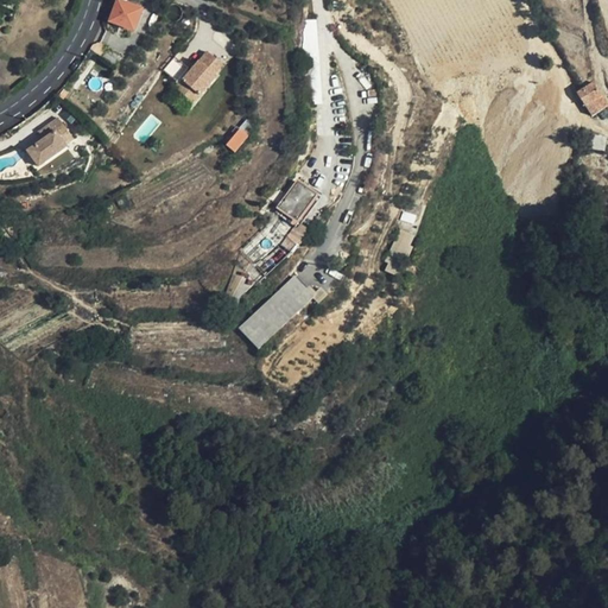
[(133,33),(141,12),(118,2),(113,16),(109,13),(107,18),(112,19),(109,24),(133,33)]
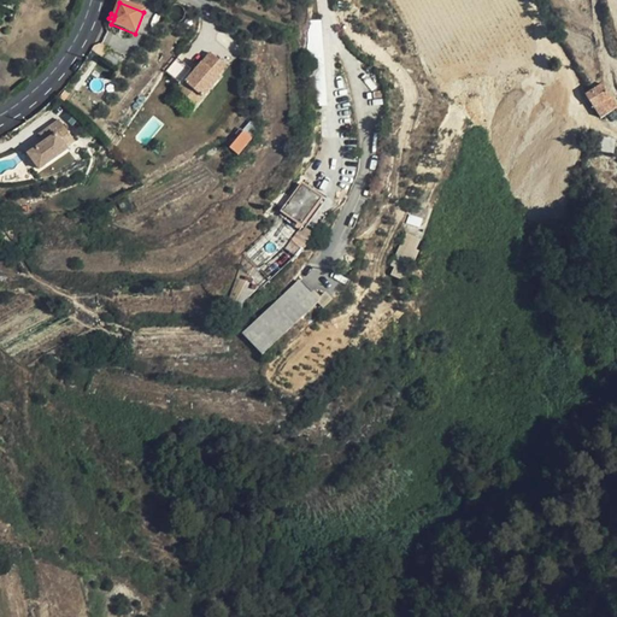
[(180,86),(176,90),(178,93),(197,106),(219,77),(217,76),(225,65),(210,53),(194,74),(191,71),(180,86)]
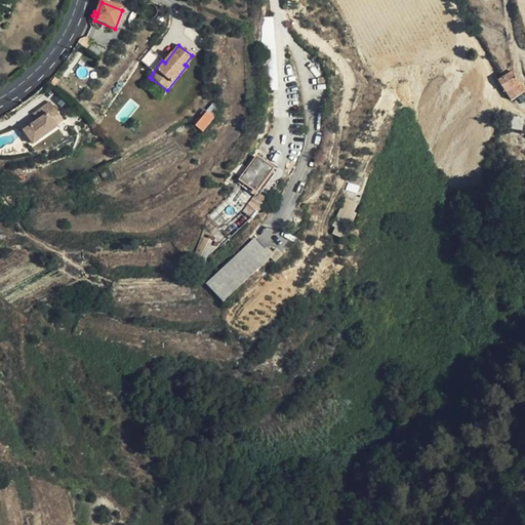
[(268,65),(276,64),(275,45),(266,45),(268,65)]
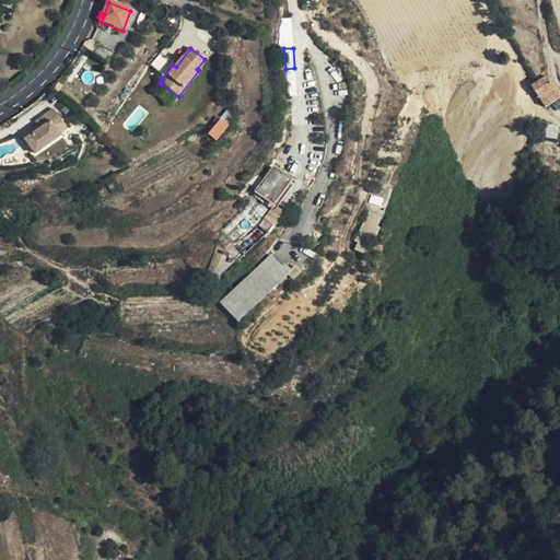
[(173,65),(160,54),(150,67),(163,78),(173,65)]
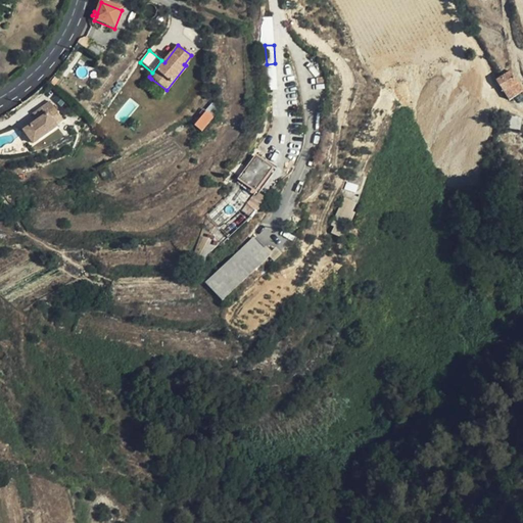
[(521,94),(510,76),(497,84),(509,102),(521,94)]
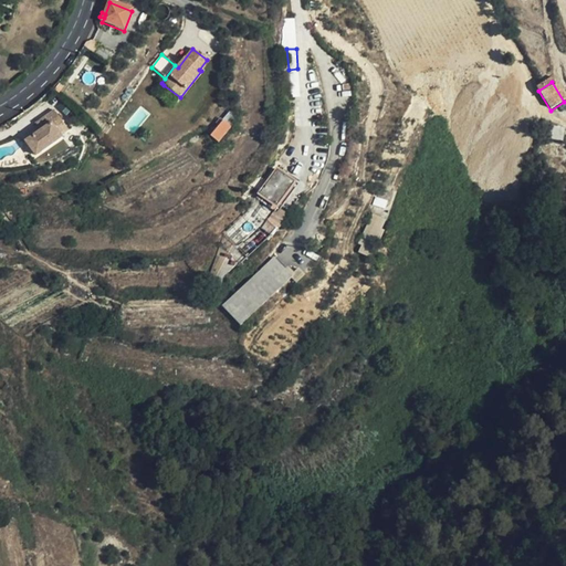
[(180,97),(164,85),(157,94),(173,106),(180,97)]
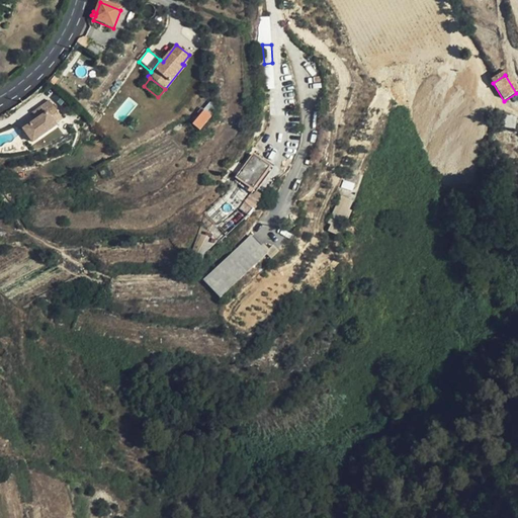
[(51,102),(37,110),(40,118),(34,122),(20,133),(30,147),(57,128),(55,126),(62,121),(51,102)]
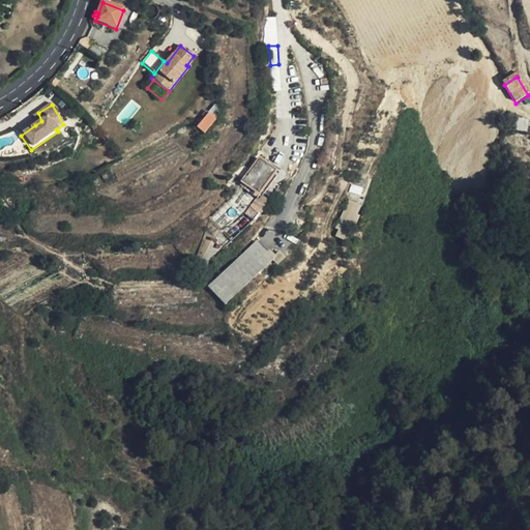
[(41,121),(38,113),(31,118),(35,125),(41,121)]
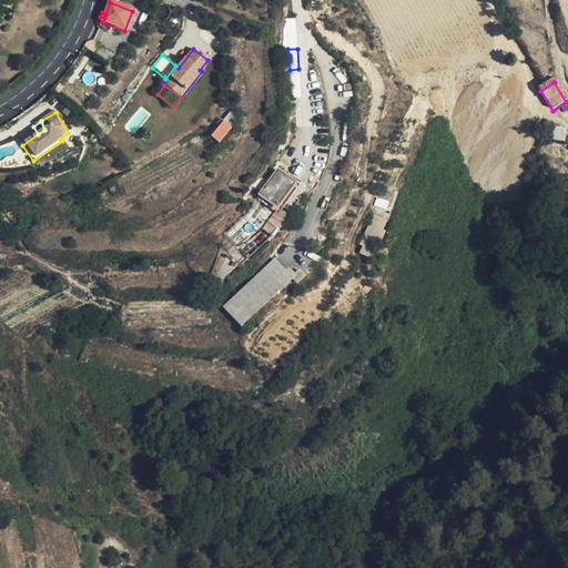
[(220,144),(232,129),(224,122),(211,139),(220,144)]
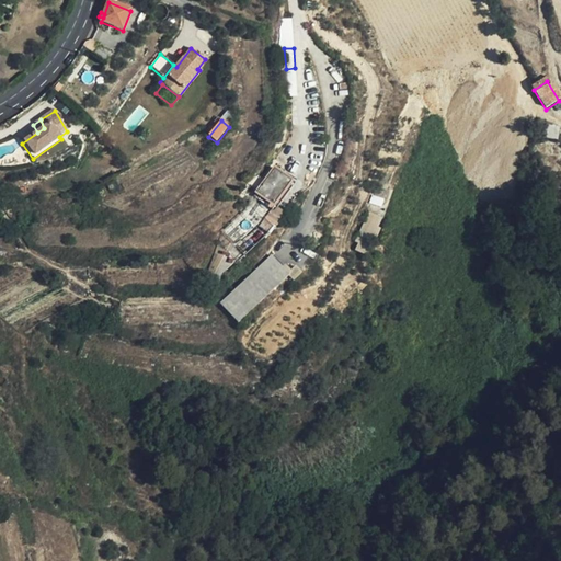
[(224,236),(209,271),(217,279),(263,236),(253,226),(258,220),(262,224),(292,183),(275,170),(241,214),(224,231),(224,236)]
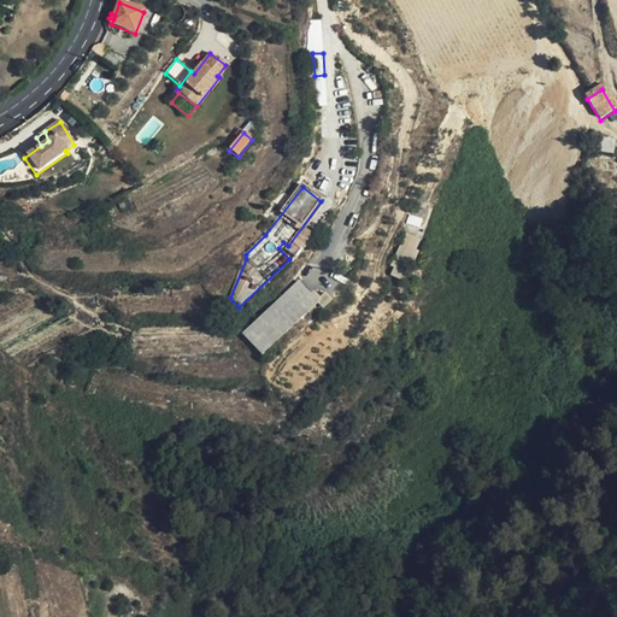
[(393,263),(409,270),(423,239),(407,231),(393,263)]
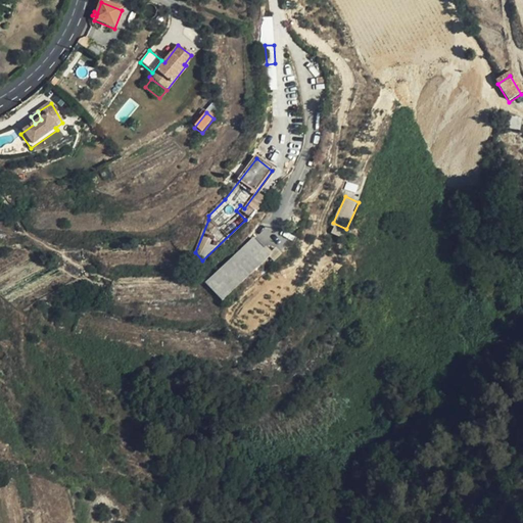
[(255,236),(205,281),(223,300),(273,254),(255,236)]
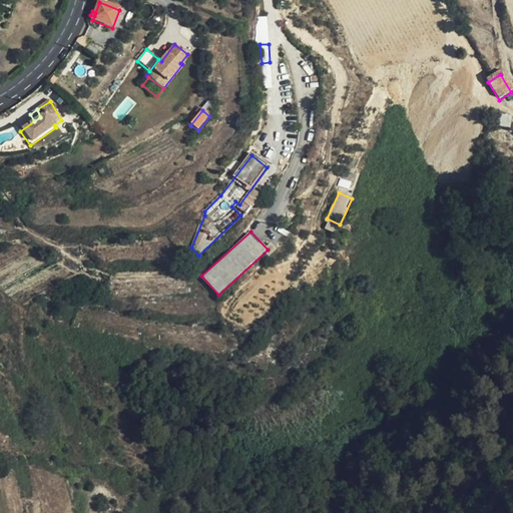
All buildings are outlined.
